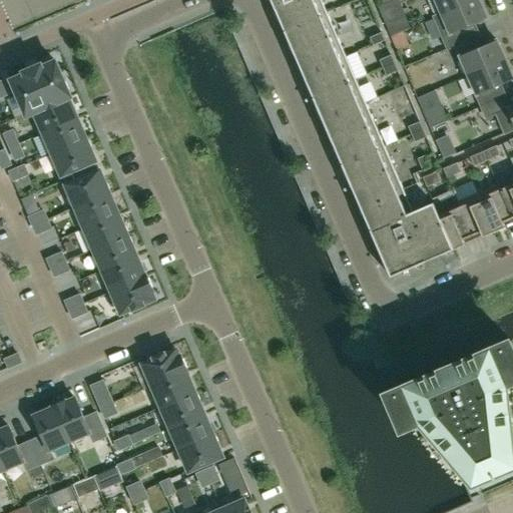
[(453,249),(346,0),(271,0),(391,277),(453,249)]
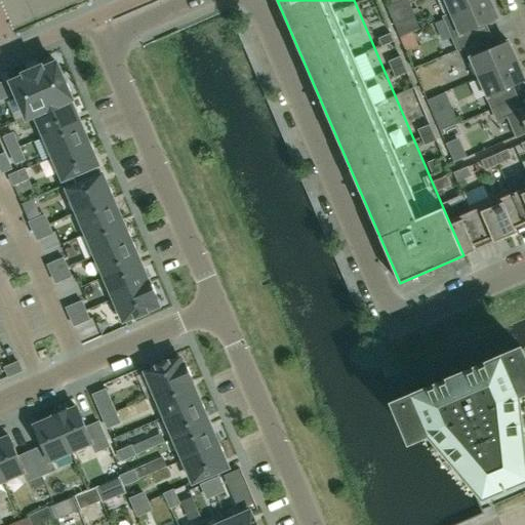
[(445,17),(486,0),(445,0),(452,13),(444,17),(445,17)]
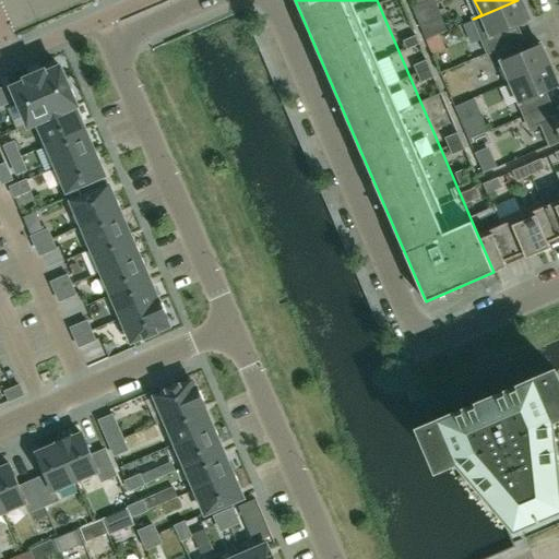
[(527,9),(523,0),(518,0),(474,19),(488,52),(521,38),(516,26),(531,20),(526,9),(527,9)]
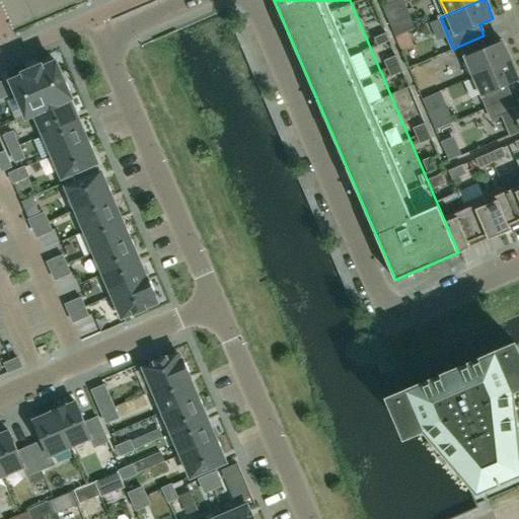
[(389,41),(386,32),(374,38),(377,46),(389,41)]
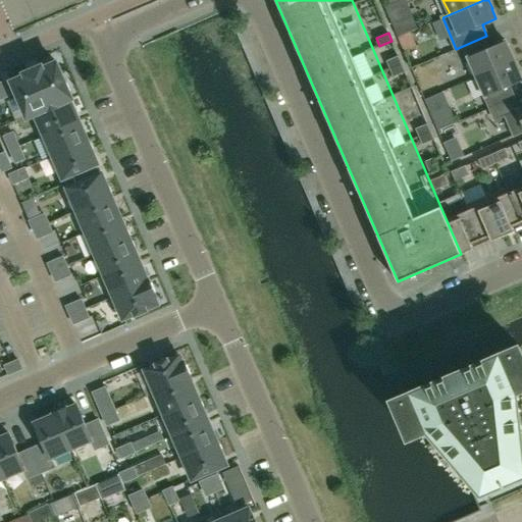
[(415,33),(401,39),(407,52),(421,46),(415,33)]
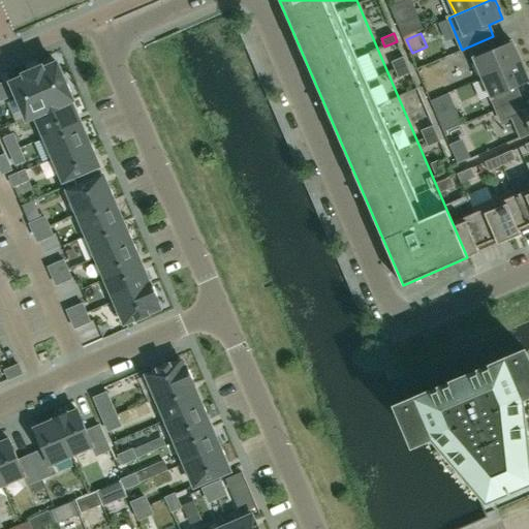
[(483,78),(522,61),(518,51),(517,52),(512,41),(498,48),(493,36),(462,50),(469,47),(483,78)]
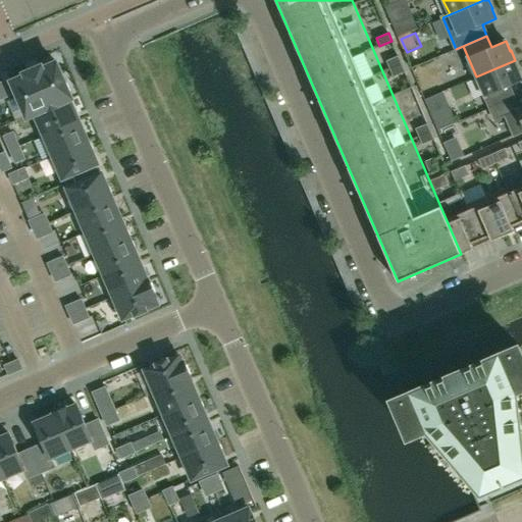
[(398,56),(386,61),(393,77),(405,72),(398,56)]
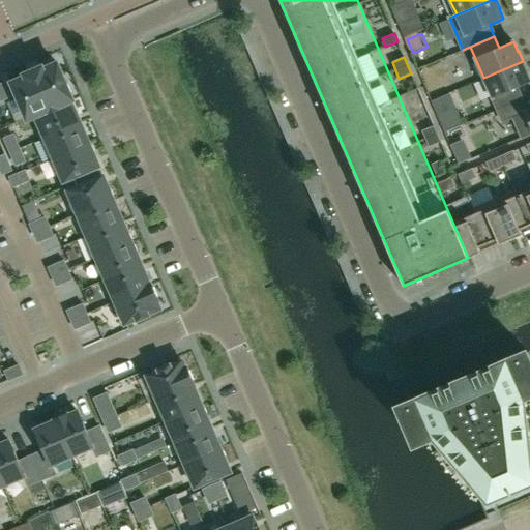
[(497,110),(522,99),(517,88),(529,82),(529,80),(526,71),(527,71),(523,61),(483,78),(497,110)]
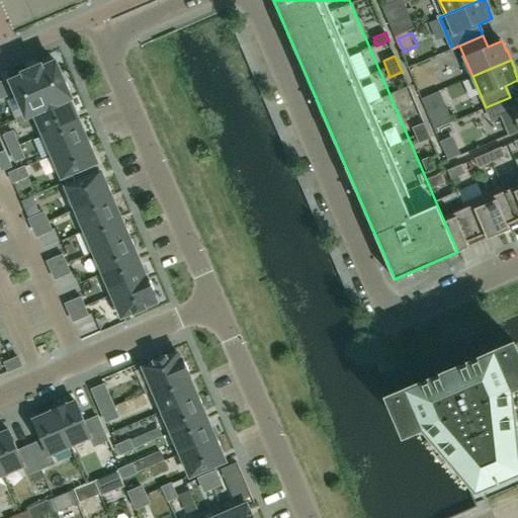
[(40,66),(32,69),(34,73),(49,106),(64,100),(71,97),(70,94),(71,93),(65,79),(64,80),(56,62),(42,68),(41,65),(40,66)]
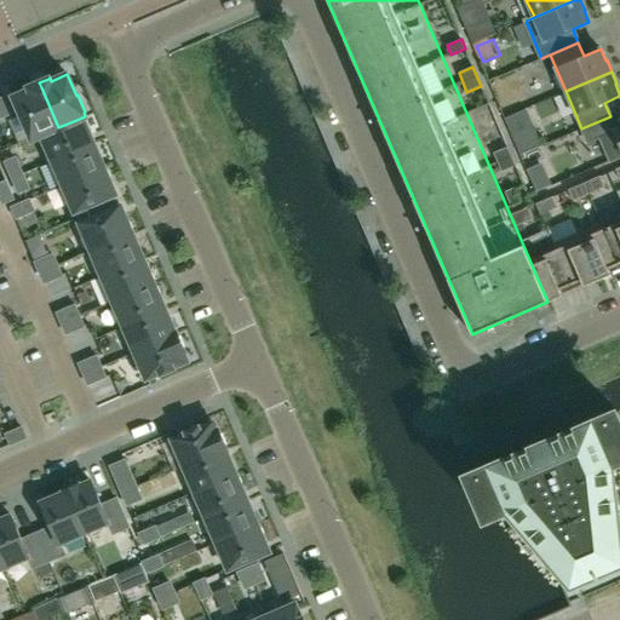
[(30,90),(15,97),(32,138),(58,127),(41,87),(39,82),(30,86),(29,87),(30,90)]
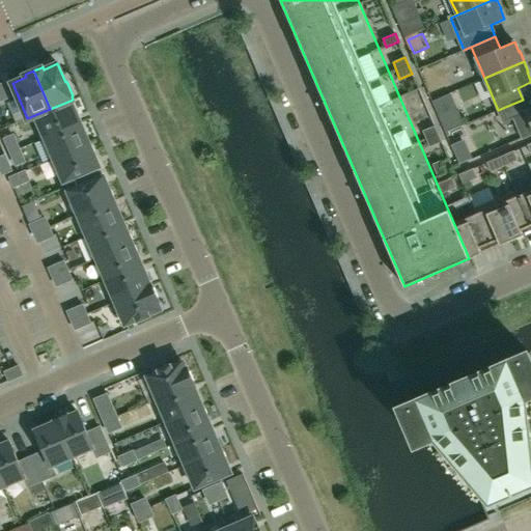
[(3,83),(0,84),(0,100),(0,101),(9,96),(3,83)]
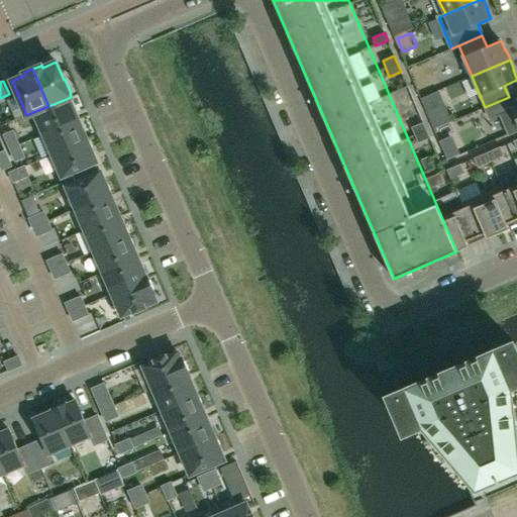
[(48,106),(26,115),(27,116),(30,115),(39,135),(45,132),(78,119),(69,99),(72,98),(71,97),(64,100),(48,106)]
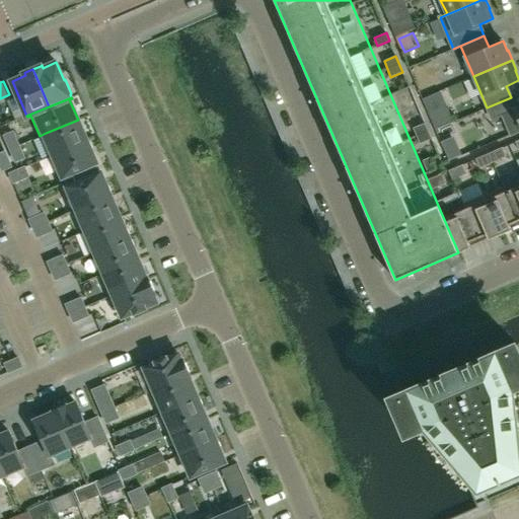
[(502,115),(511,135),(518,131),(518,105),(515,108),(511,97),(487,107),(492,119),(502,115)]
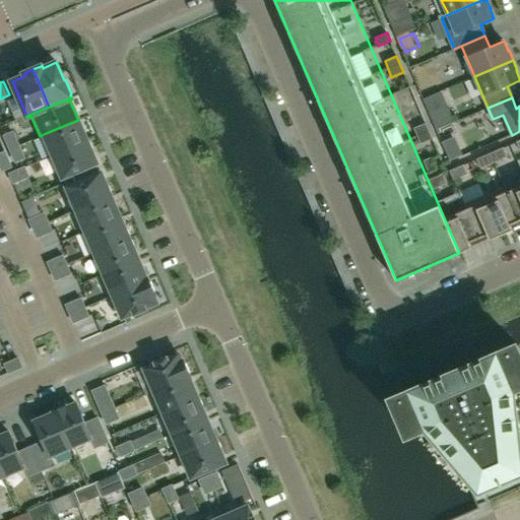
[(445,108),(429,115),(436,130),(452,123),(445,108)]
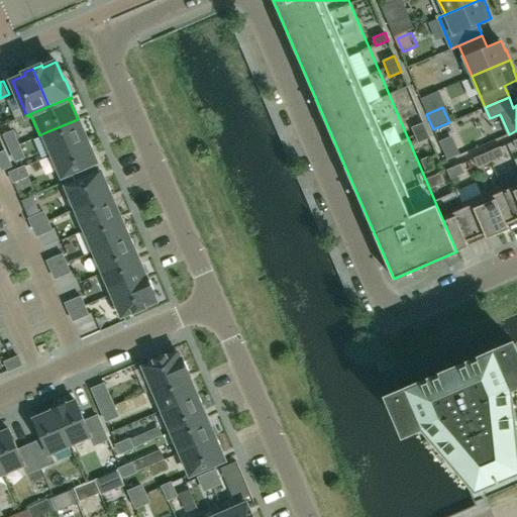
[(45,132),(39,135),(39,136),(44,134),(53,154),(89,139),(88,138),(86,139),(78,119),(45,132)]
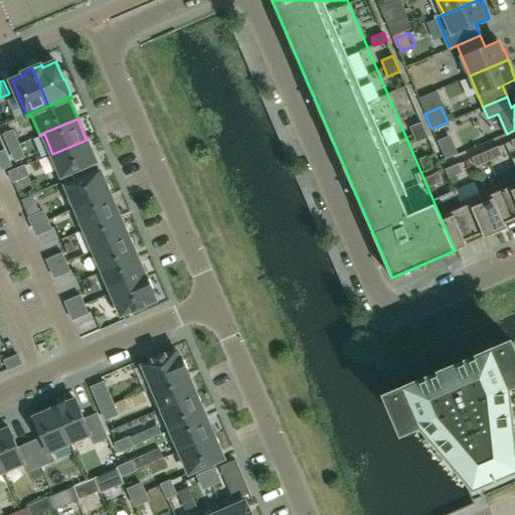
[(421,122),(409,127),(416,143),(428,138),(421,122)]
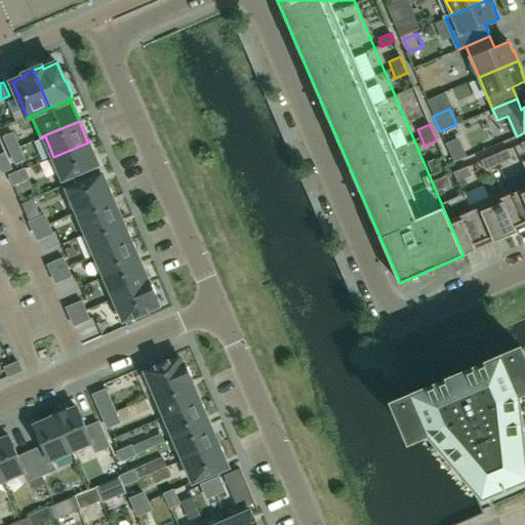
[(13,133),(4,137),(10,151),(18,147),(13,133)]
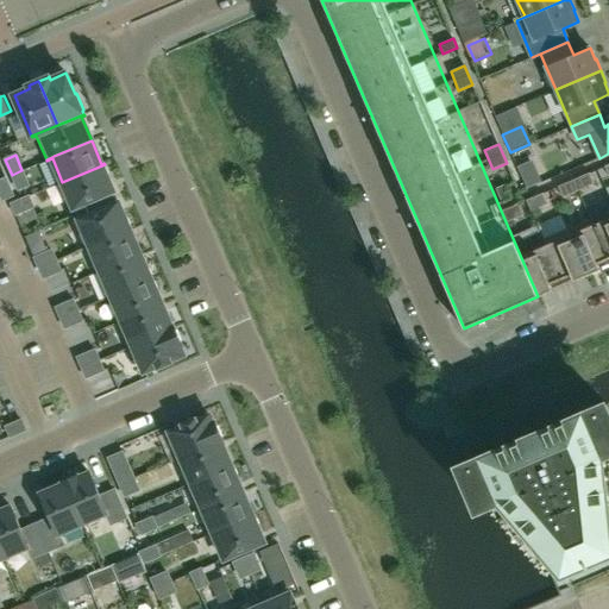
[(105,164),(62,182),(74,208),(113,190),(108,179),(111,179),(105,164)]
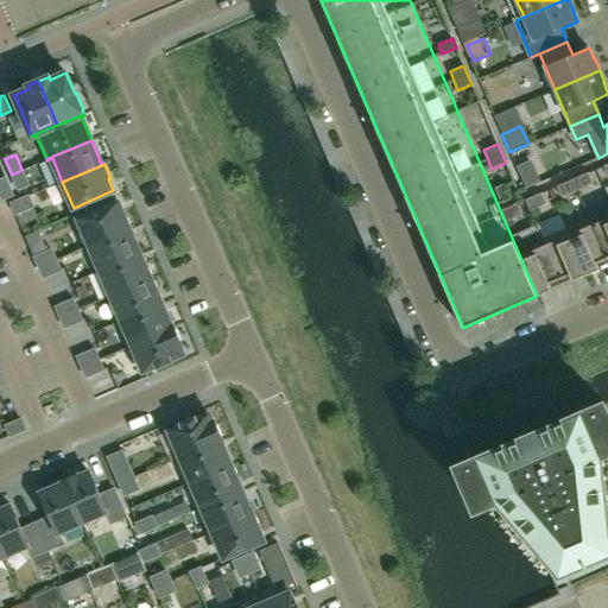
[(27,185),(21,170),(12,175),(18,189),(27,185)]
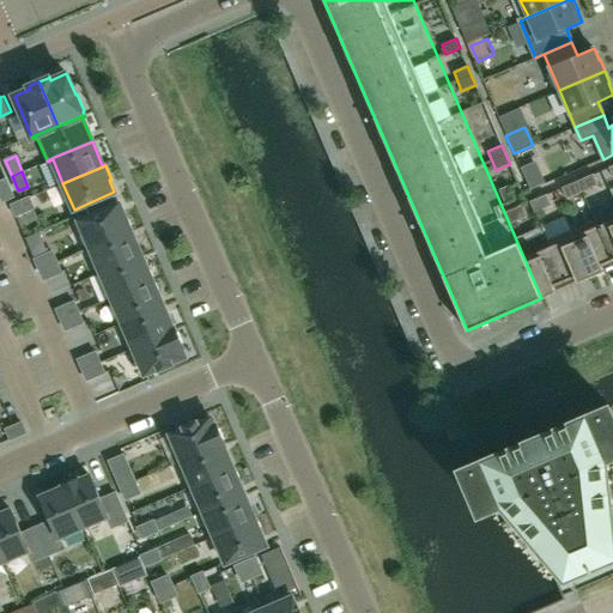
[(577,181),(582,192),(598,184),(593,174),(577,181)]
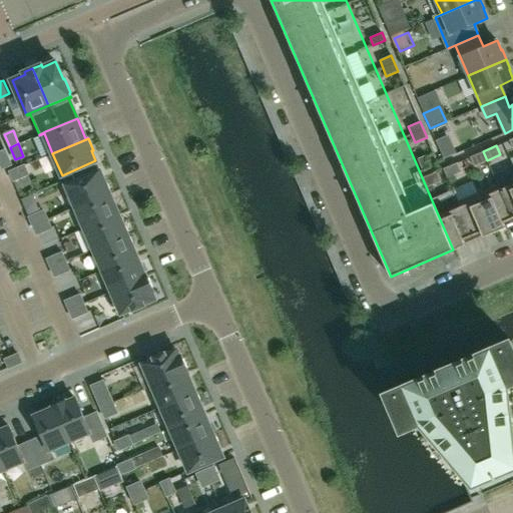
[(453,148),(441,153),(443,159),(444,159),(455,153),(453,148)]
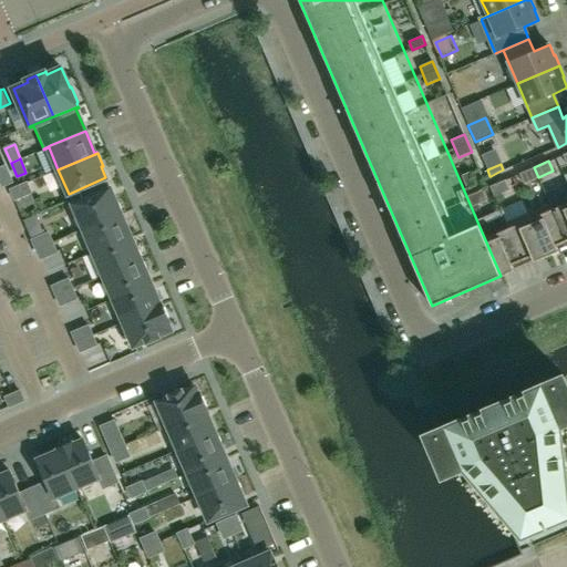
[(4,166),(0,167),(0,181),(2,186),(12,182),(4,166)]
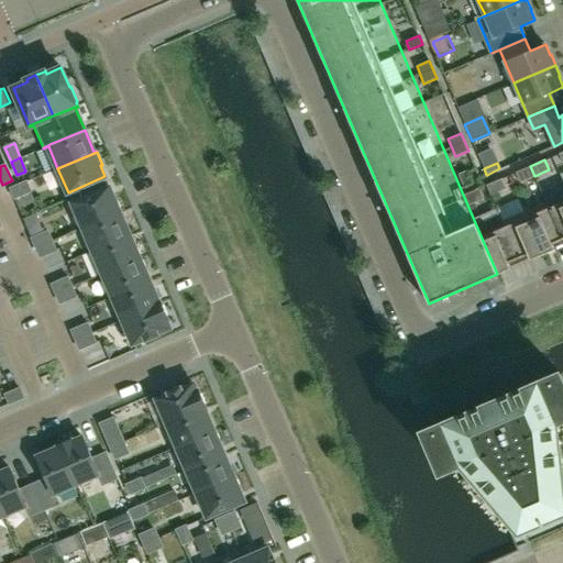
[(520,183),(534,176),(530,166),(516,173),(520,183)]
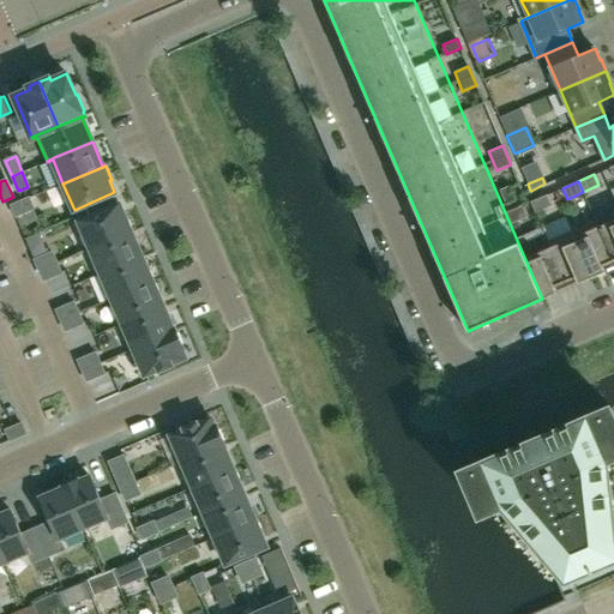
[(510,186),(500,190),(506,204),(516,199),(510,186)]
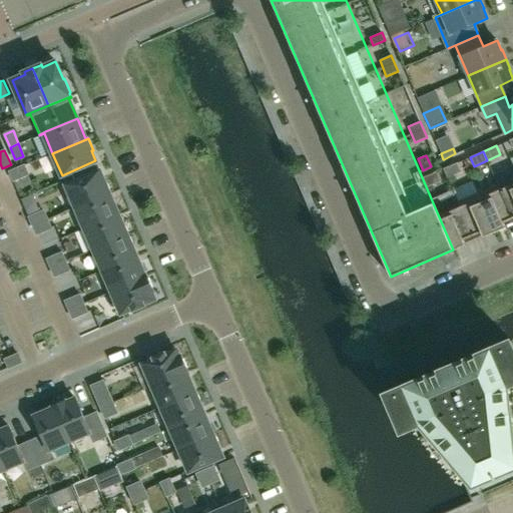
[(457,162),(443,168),(447,177),(461,171),(457,162)]
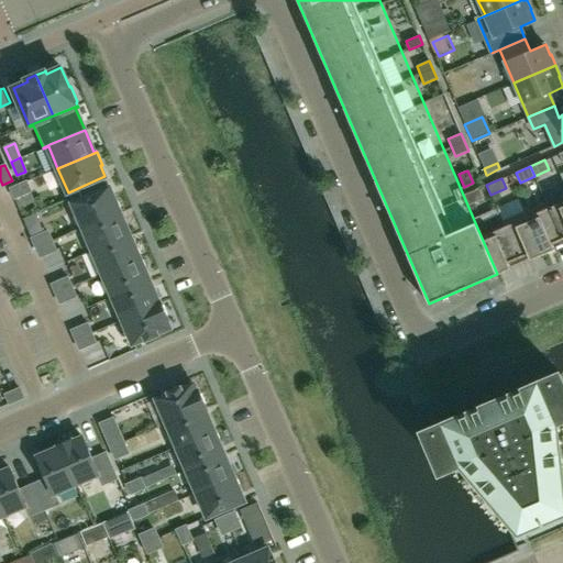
[(30,191),(25,183),(10,189),(14,199),(30,191)]
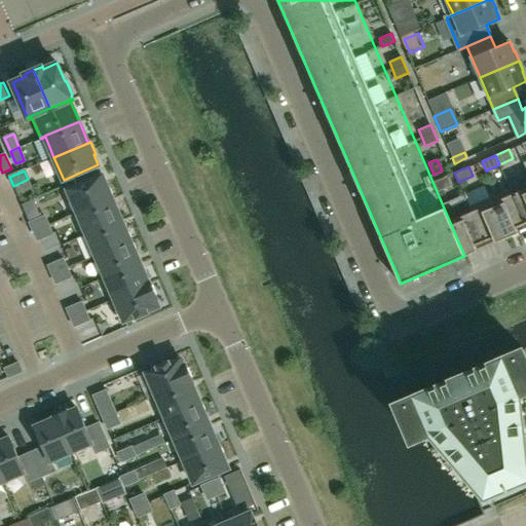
[(68,190),(77,213),(114,196),(109,185),(107,185),(102,175),(68,190)]
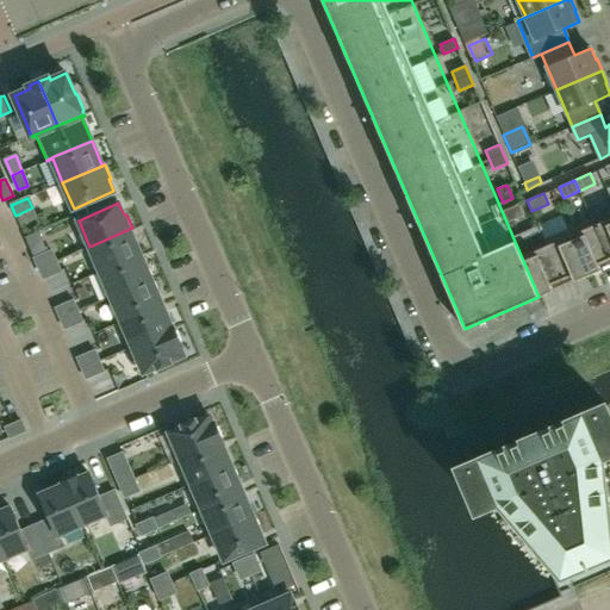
[(523,216),(518,204),(503,211),(508,223),(523,216)]
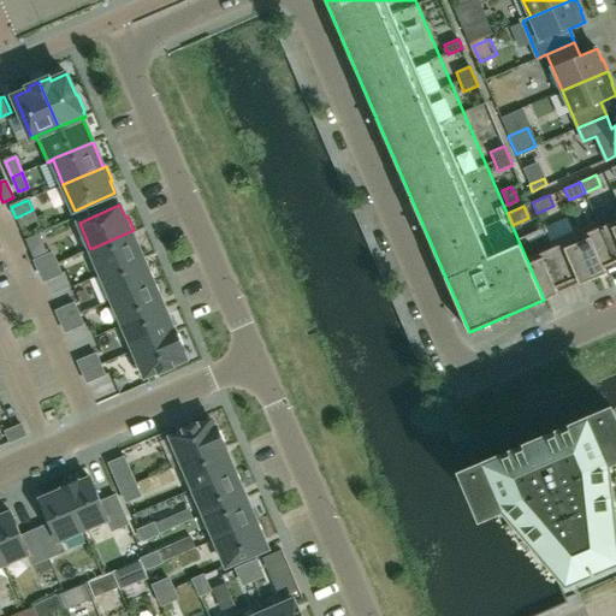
[(573,231),(593,278),(606,273),(604,266),(615,262),(597,220),(573,231)]
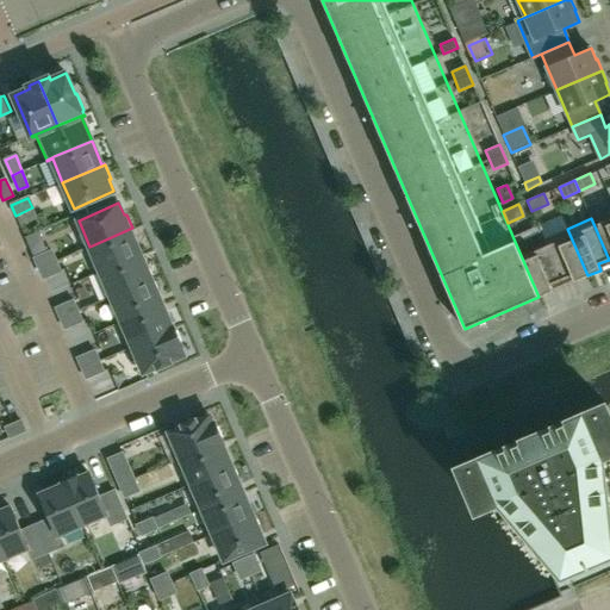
[(591,218),(609,260),(609,259),(609,218),(595,225),(592,218),(591,218)]
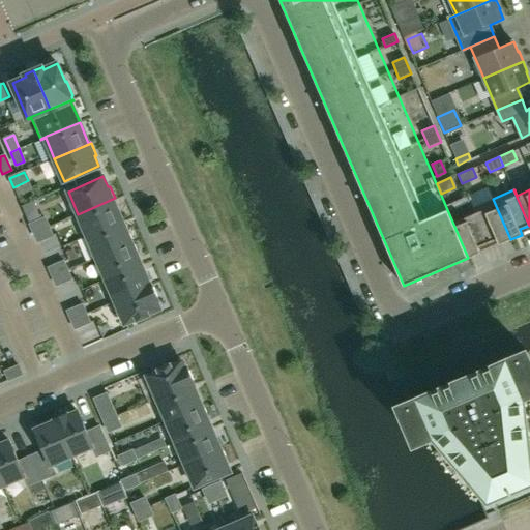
[(78,214),(87,236),(122,221),(113,200),(115,199),(115,198),(78,214)]
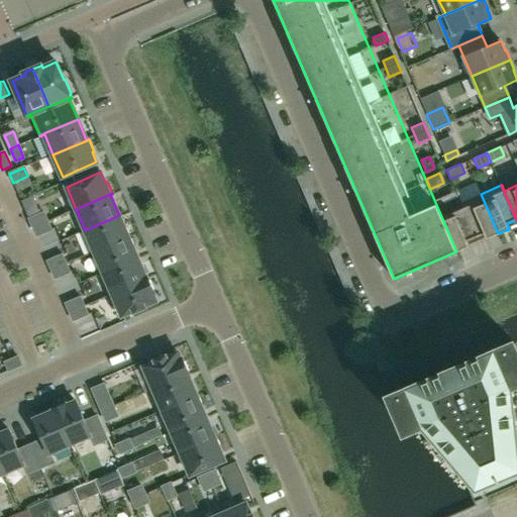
[(460,203),(463,208),(476,237),(485,233),(487,238),(498,233),(481,194),(460,203)]
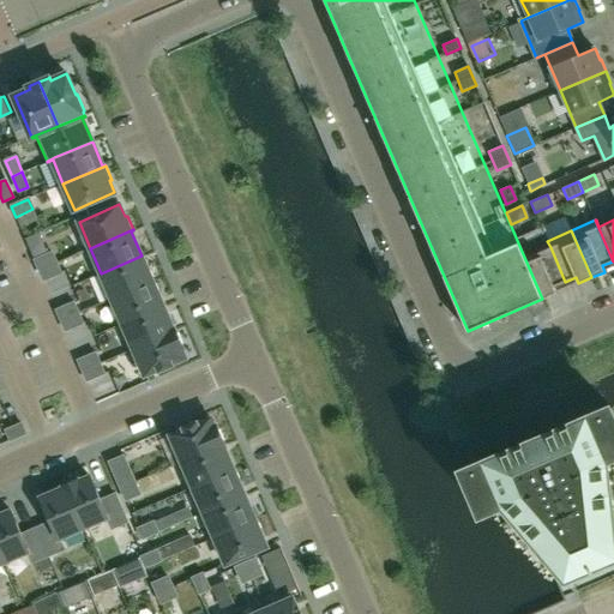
[(565,282),(551,247),(525,258),(543,299),(558,293),(554,287),(565,282)]
